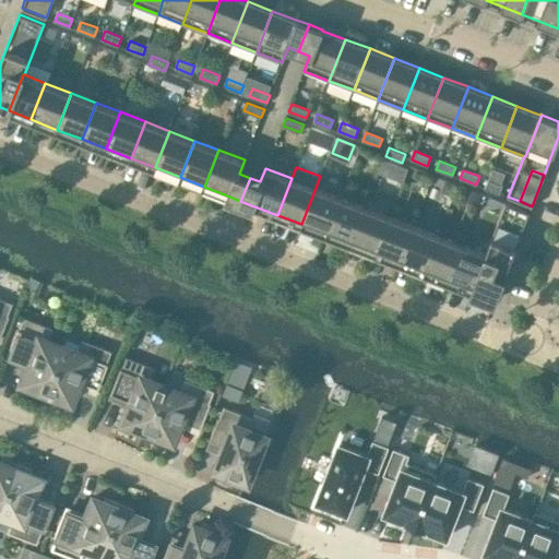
[(485,188),(499,193),(502,186),(488,179),(485,188)]
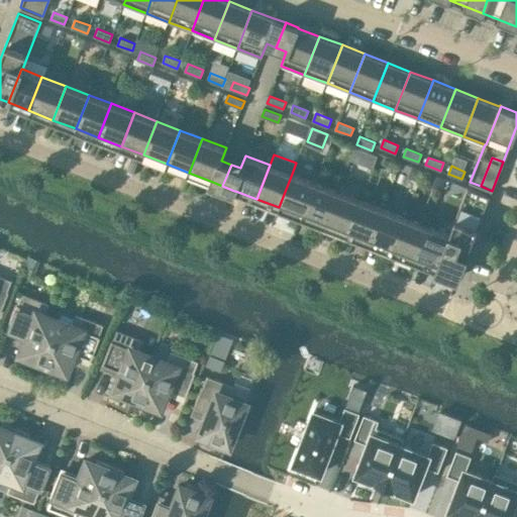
[(279,207),(302,216),(315,183),(292,174),(279,207)]
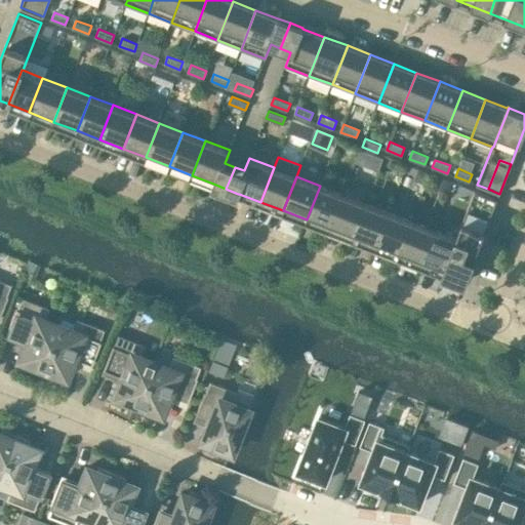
[(307,219),(329,229),(342,194),(320,186),(307,219)]
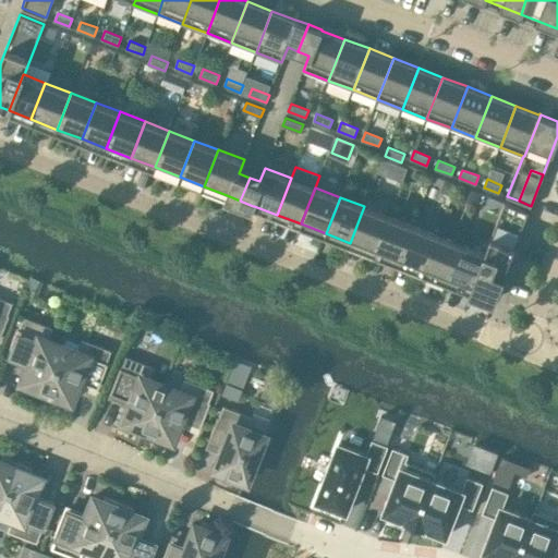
[(472,290),(495,299),(496,296),(529,211),(505,203),(485,253),(486,254),(472,290)]
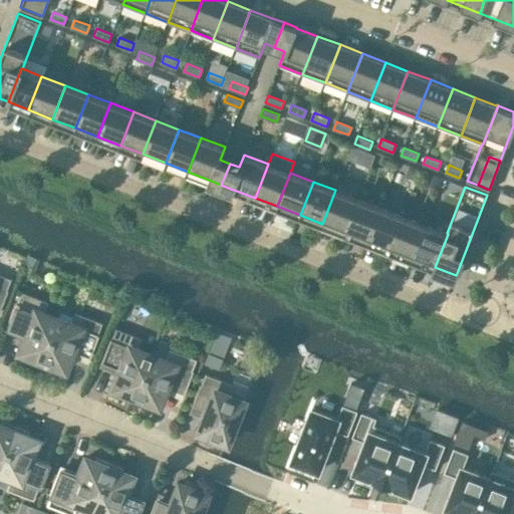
[(322,224),(345,233),(358,199),(335,190),(322,224)]
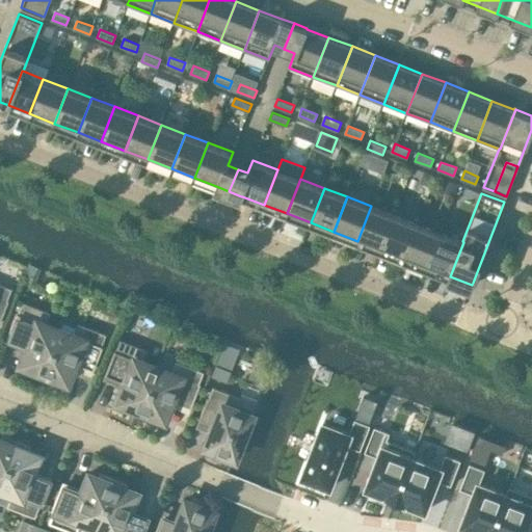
[(357,241),(380,249),(394,215),(371,206),(357,241)]
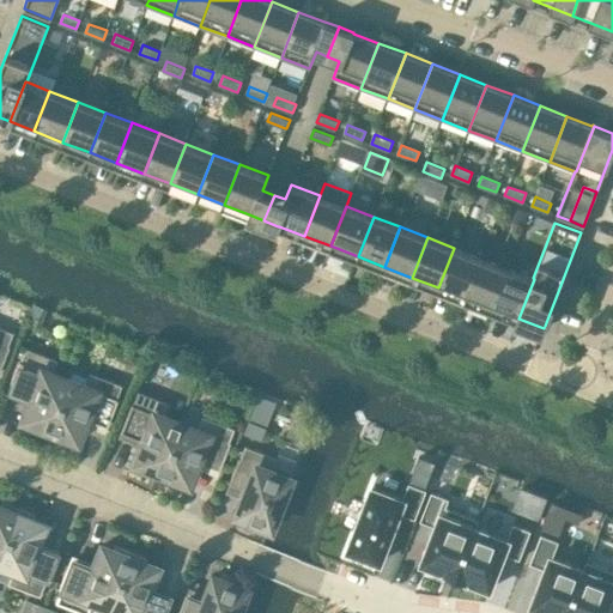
[(438,287),(465,298),(480,258),(454,248),(438,287)]
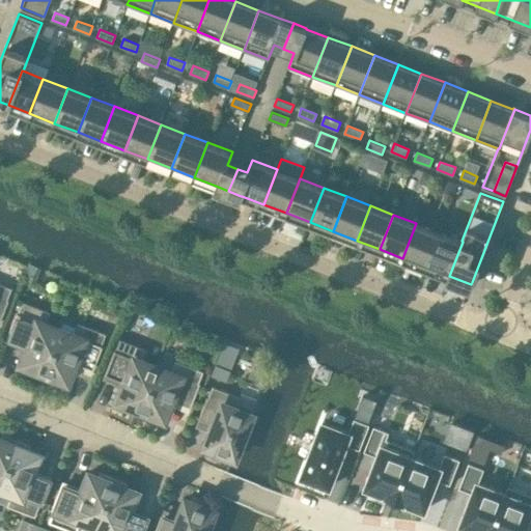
[(402,258),(426,268),(440,232),(416,223),(402,258)]
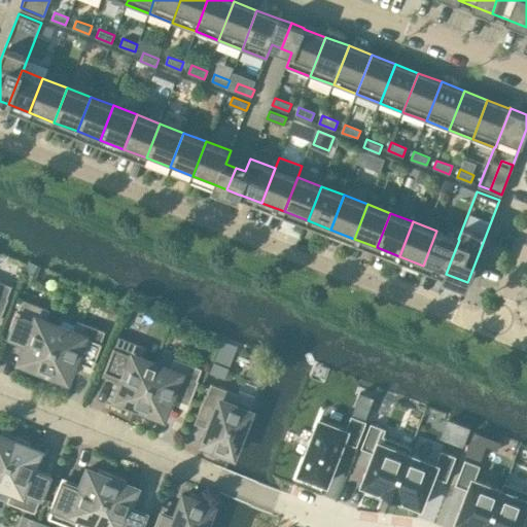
[(423,266),(446,274),(459,240),(458,239),(436,231),(423,266)]
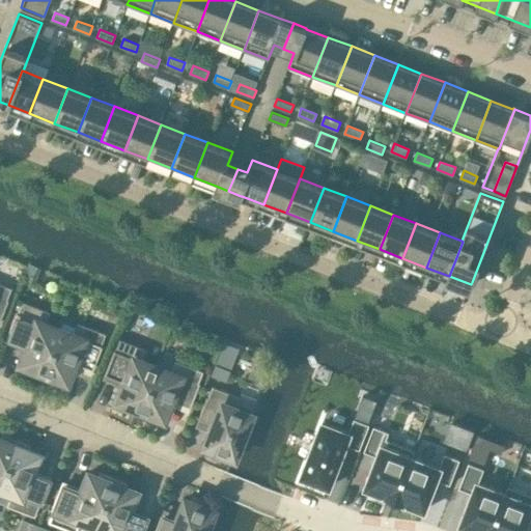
[(0,317),(7,300),(6,300),(10,287),(0,283),(0,317)]
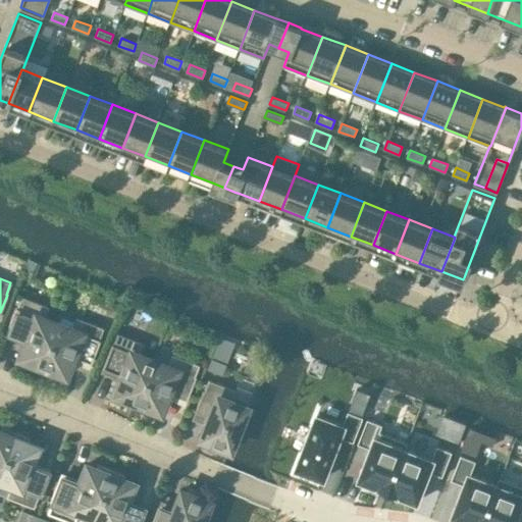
[(15,307),(6,331),(24,337),(16,357),(28,361),(25,366),(39,371),(57,323),(43,318),(48,307),(20,296),(16,308),(15,307)]
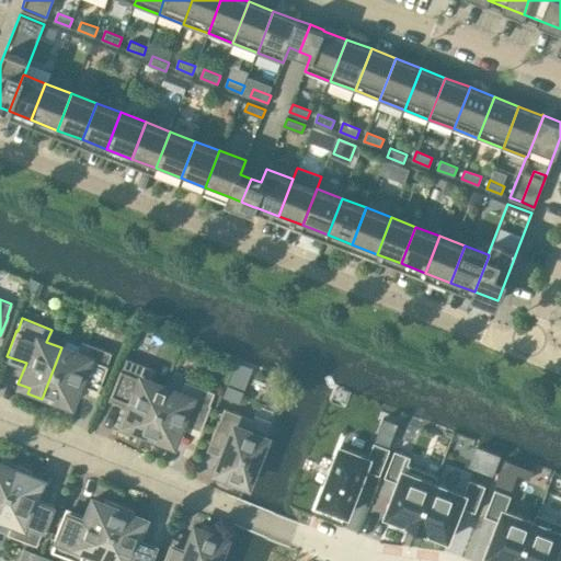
[(61,347),(42,399),(56,404),(58,399),(69,403),(77,382),(96,390),(106,365),(105,365),(110,352),(81,341),(80,345),(64,339),(61,347)]
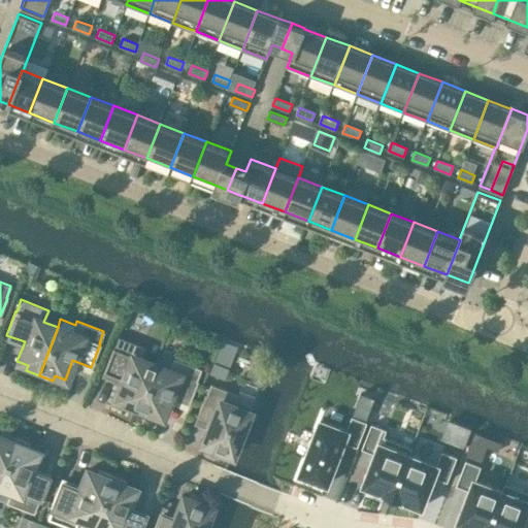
[(122,407),(135,414),(155,364),(140,359),(145,348),(118,336),(113,349),(112,348),(103,372),(122,380),(113,399),(124,402),(122,407)]
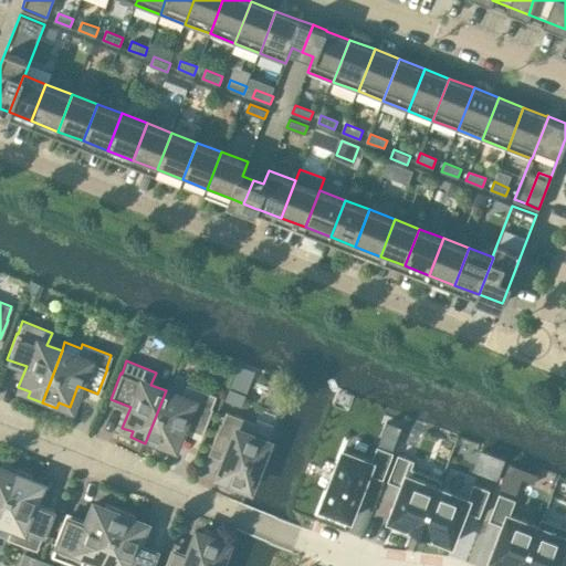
[(145,443),(160,449),(163,443),(174,448),(181,427),(201,435),(211,408),(210,408),(215,396),(186,384),(181,397),(166,390),(145,443)]
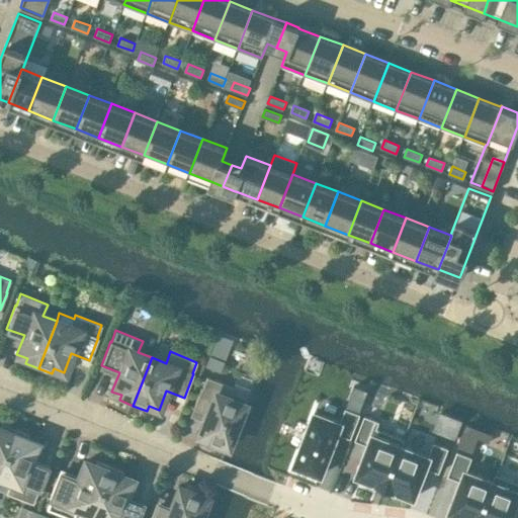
[(202,443),(219,449),(221,444),(227,447),(237,422),(241,423),(246,410),(242,409),(244,404),(229,398),(233,386),(206,376),(202,387),(200,387),(192,409),(206,414),(198,435),(204,438),(202,443)]
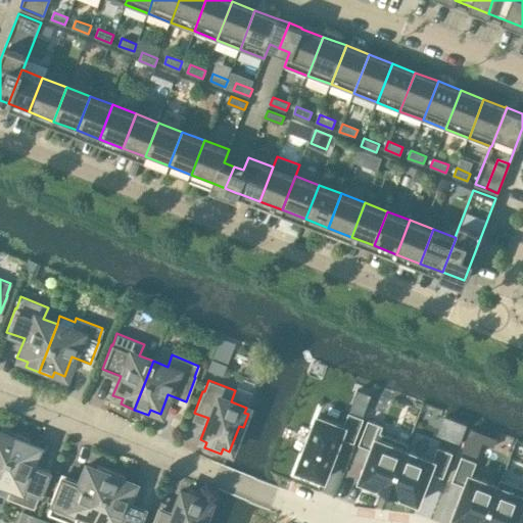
[(301,458),(297,468),(302,470),(301,470),(304,472),(305,471),(317,475),(317,476),(320,477),(320,476),(325,478),(341,436),(354,441),(364,417),(349,412),(344,425),(318,415),(314,425),(312,429),(313,429),(302,454),(300,458),(301,458)]
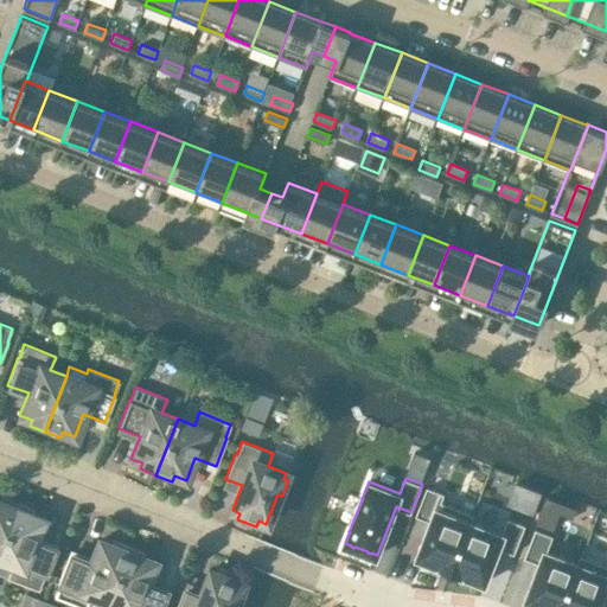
[(428,486),(416,515),(432,521),(419,556),(440,564),(440,566),(443,567),(452,569),(471,522),(473,513),(441,500),(445,493),(428,486)]
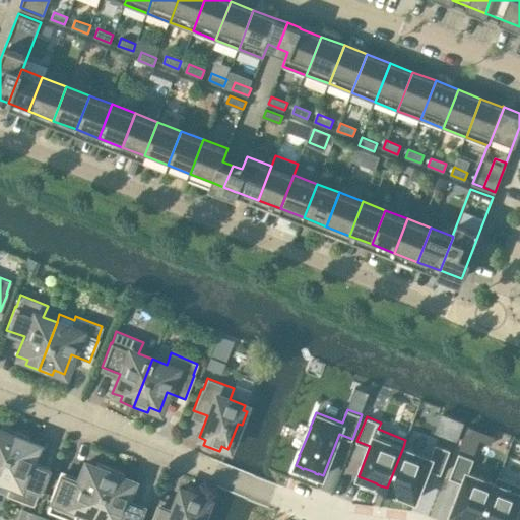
[(0,468),(15,430),(2,425),(0,429),(0,468)]
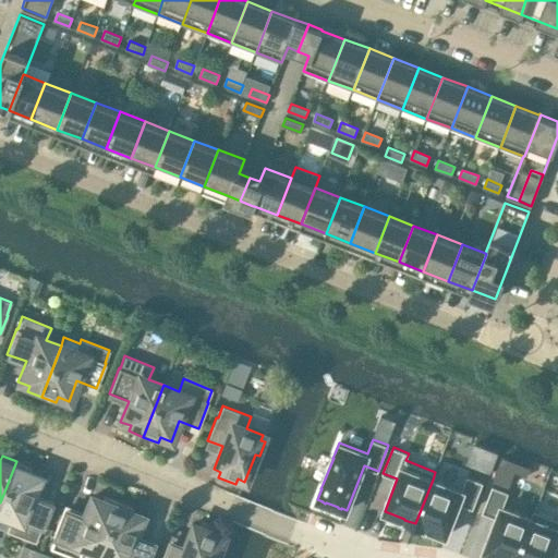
[(7,531),(35,542),(40,530),(41,531),(51,505),(32,497),(39,476),(28,472),(31,466),(16,461),(0,502),(0,513),(11,519),(7,531)]
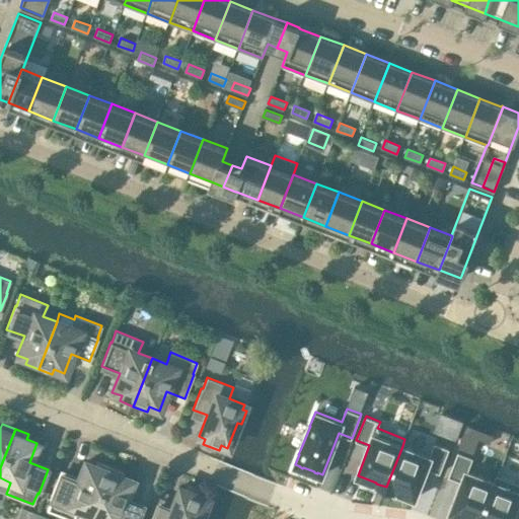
[(402,446),(386,487),(393,490),(392,490),(396,491),(415,498),(427,467),(440,472),(449,448),(435,442),(430,456),(403,446),(405,439),(404,439),(402,446)]
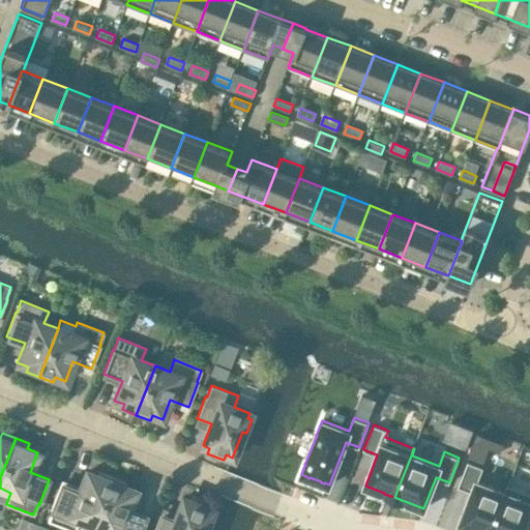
[(468,461),(459,486),(472,491),(461,522),(479,529),(478,529),(490,529),(508,484),(507,484),(504,492),(477,481),(483,467),(468,461)]
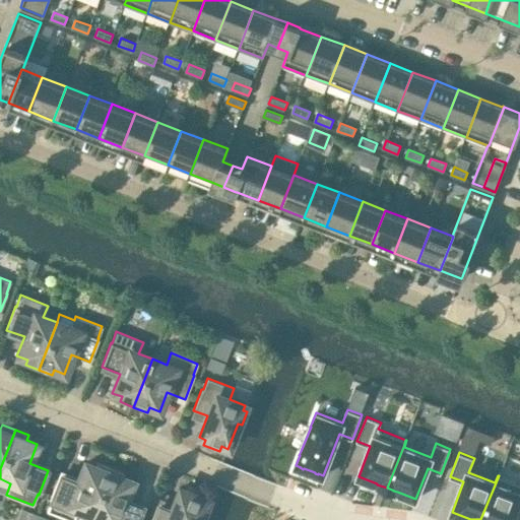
[(73,519),(77,509),(91,515),(110,467),(96,461),(94,466),(84,462),(77,481),(59,474),(50,499),(51,499),(47,510),(71,519),(73,519)]
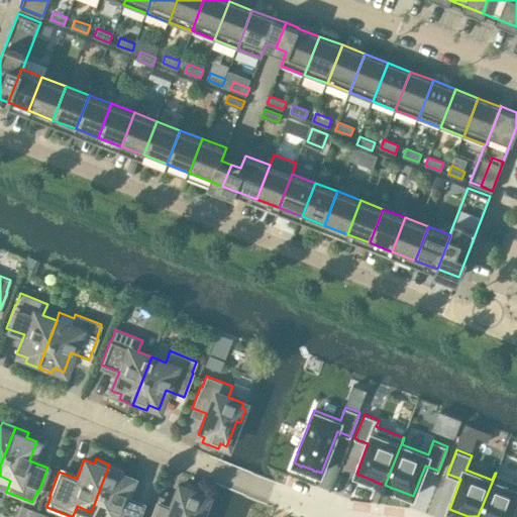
[(136,516),(141,504),(123,497),(131,478),(121,475),(123,470),(109,464),(91,512),(104,516),(136,516)]
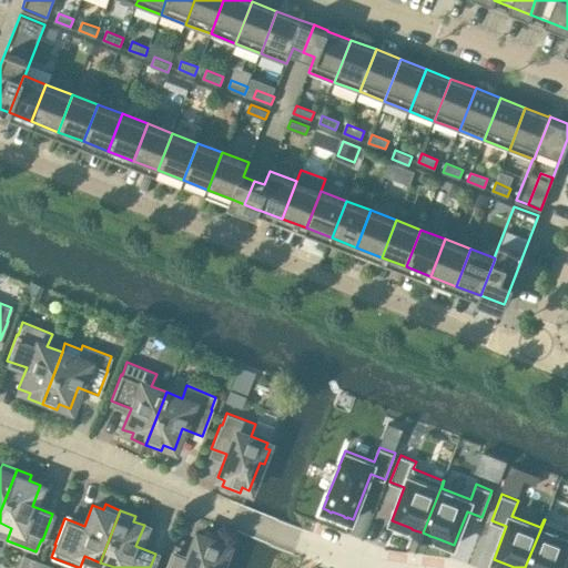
[(567,528),(545,519),(525,567),(560,567),(567,548),(567,528)]
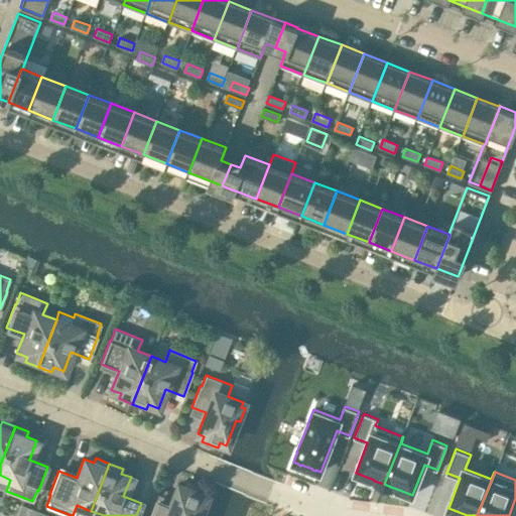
[(198,515),(207,495),(200,493),(202,488),(186,482),(184,487),(177,484),(169,506),(155,501),(149,515),(198,515)]
